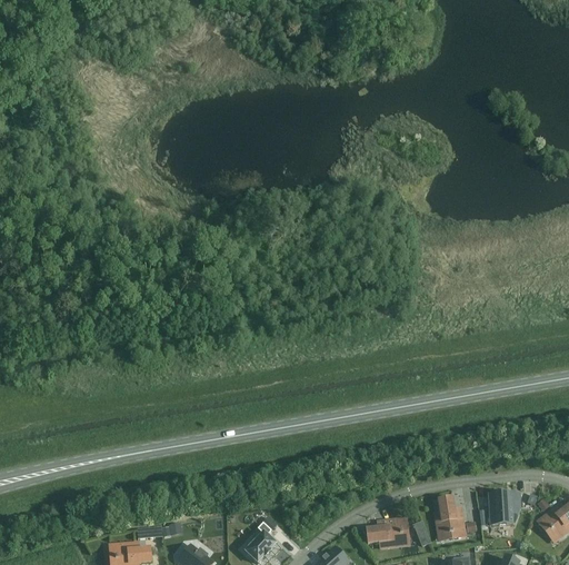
[(518,491),(490,492),(492,523),(512,522),(511,505),(519,505),(518,491)]
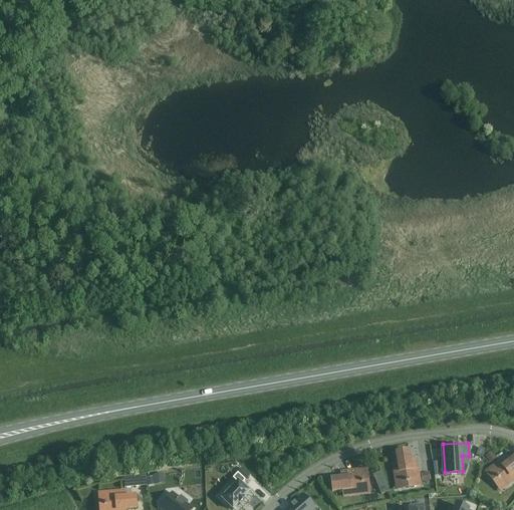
[(419,471),(417,459),(411,460),(409,446),(396,448),(398,460),(396,460),(399,479),(406,478),(406,479),(409,479),(409,477),(413,477),(414,483),(421,482),(420,478),(419,471)]
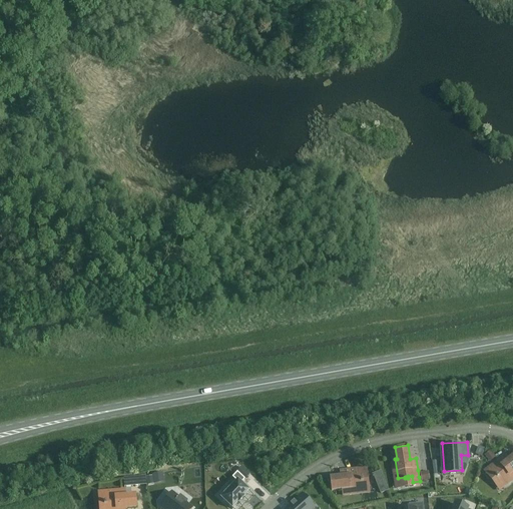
[(484,456),(489,462),(495,457),(489,451),(484,456)]
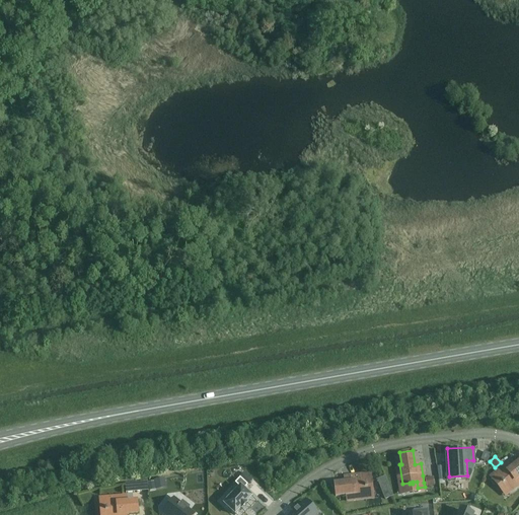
[(490,472),(495,477),(500,474),(502,477),(501,479),(503,481),(504,480),(509,486),(518,476),(518,457),(512,463),(508,458),(490,472)]
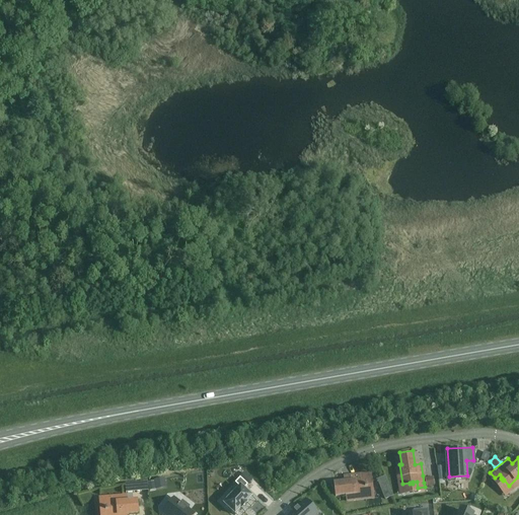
[(364,477),(371,476),(370,469),(348,472),(348,479),(334,481),(336,493),(347,492),(347,494),(366,492),(365,485),(367,485),(367,482),(365,482),(364,477)]
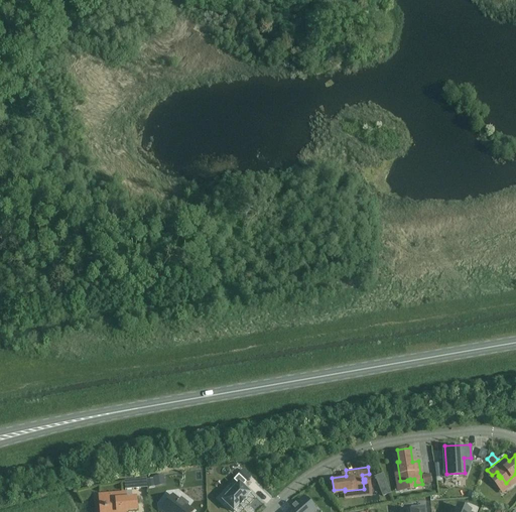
[(420,473),(421,480),(431,479),(430,471),(420,473)]
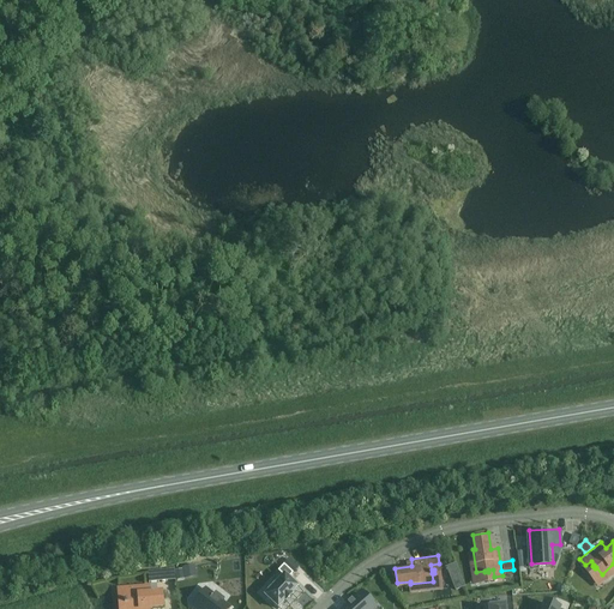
[(182,564),(185,572),(196,570),(194,561),(182,564)]
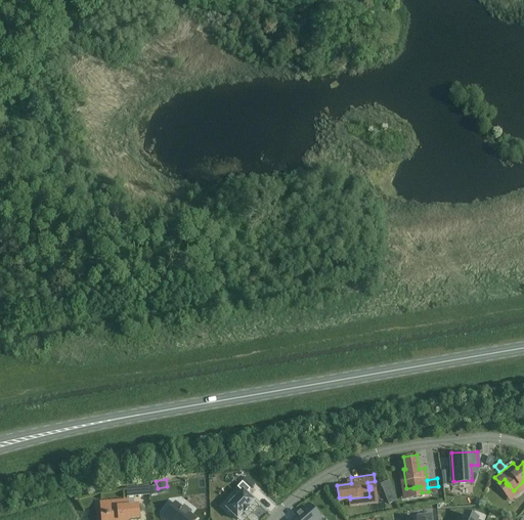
[(237,484),(243,488),(226,506),(237,516),(243,510),(244,511),(249,506),(249,505),(254,499),(246,490),(250,486),(243,479),(237,484)]
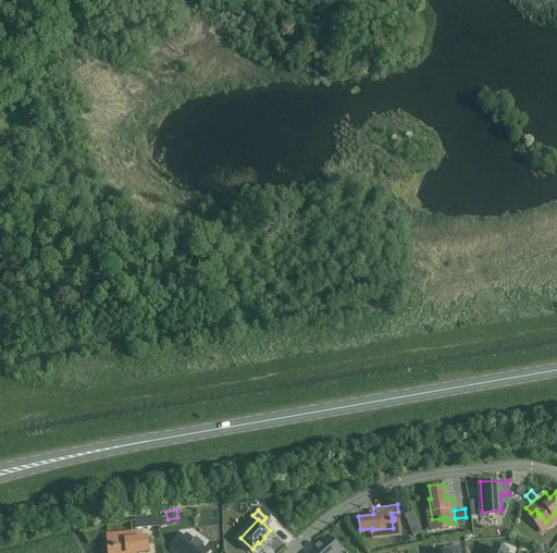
[(137,549),(149,548),(148,533),(133,536),(132,528),(108,530),(108,538),(115,538),(115,542),(113,542),(113,545),(115,545),(116,552),(137,551),(137,549)]
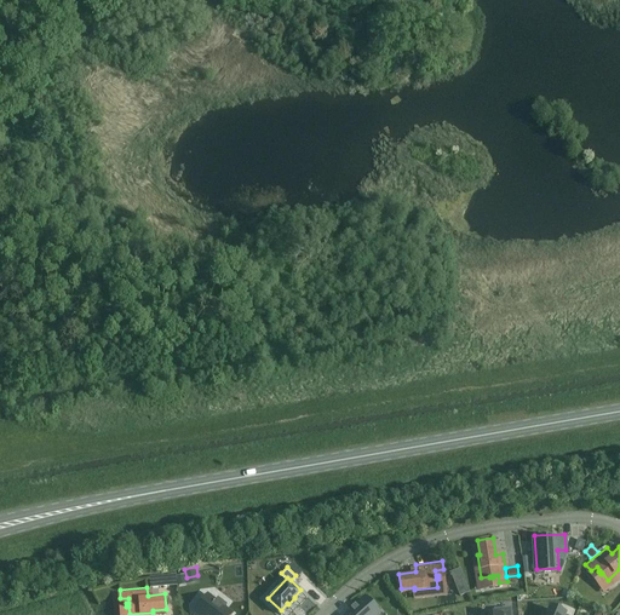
[(217,593),(216,597),(208,591),(195,608),(204,614),(227,614),(231,609),(224,604),(227,601),(217,593)]
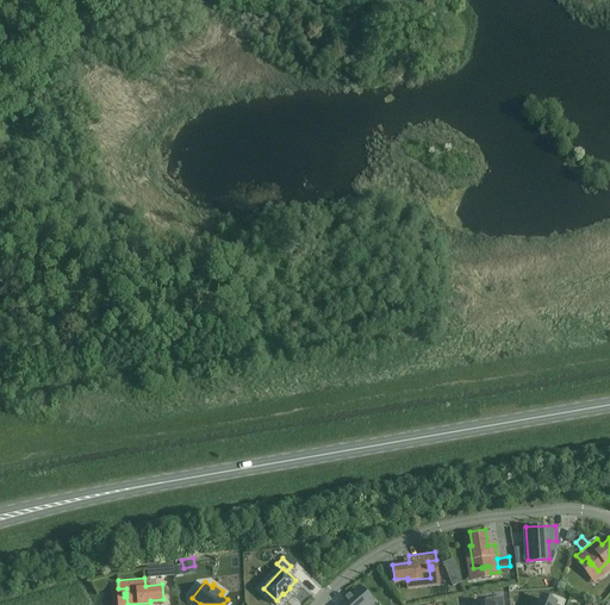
[(346,596),(337,604),(338,604),(362,604),(363,604),(371,598),(358,585),(350,592),(346,596)]
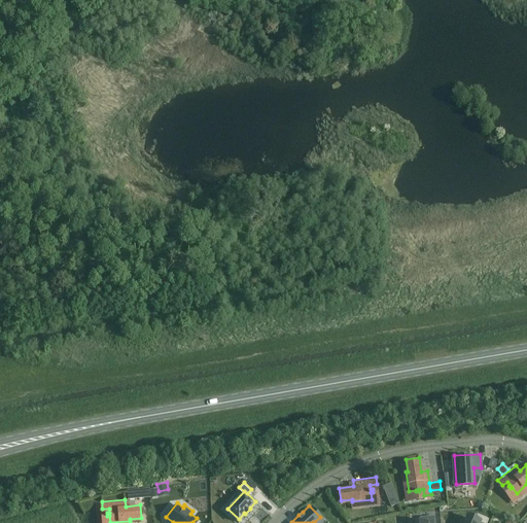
[(477,511),(475,517),(467,514),(463,522),(479,522),(480,520),(486,522),(489,516),(477,511)]
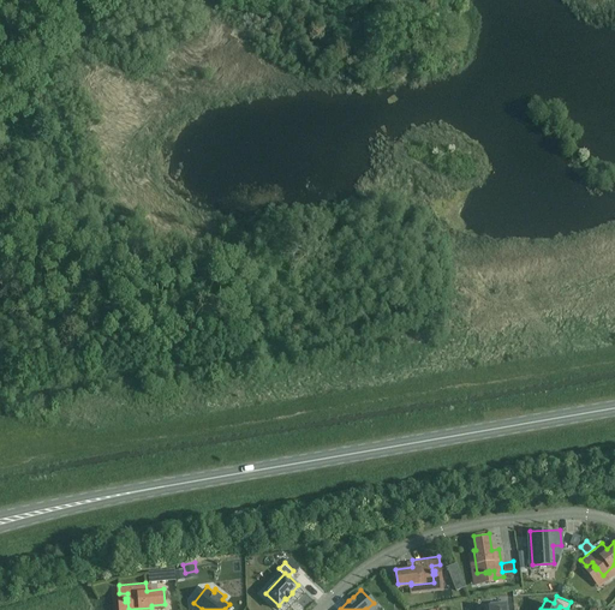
[(507,609),(507,599),(490,600),(490,606),(478,608),(477,609),(507,609)]
